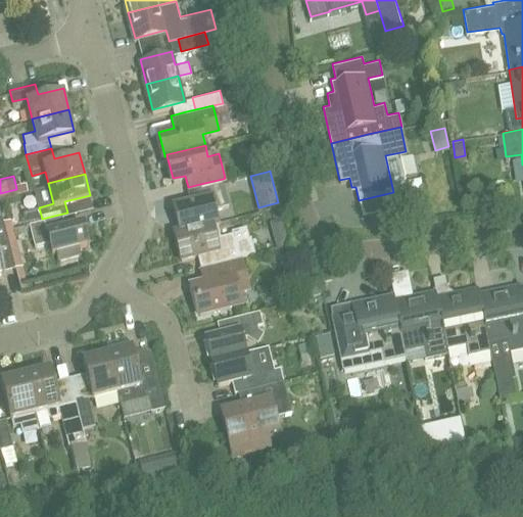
[(204,183),(207,195),(175,203),(180,228),(174,230),(175,230),(217,220),(214,206),(229,202),(223,179),(204,183)]
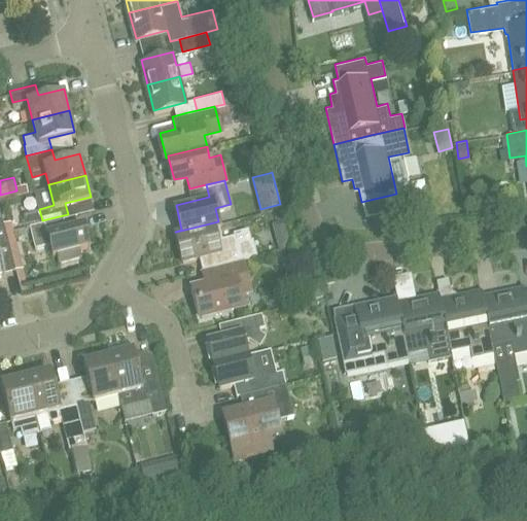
[(42,220),(30,223),(35,245),(49,241),(51,252),(57,251),(59,258),(80,253),(78,246),(89,243),(83,221),(58,228),(55,217),(42,220)]
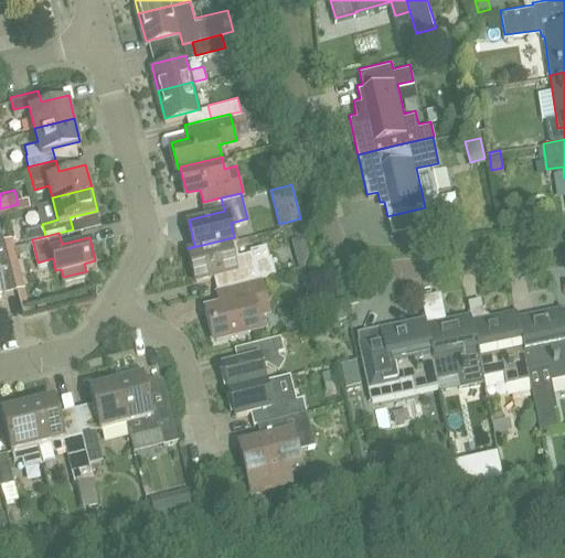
[(0,292),(4,292),(0,272),(0,264),(10,261),(3,235),(0,235),(0,292)]
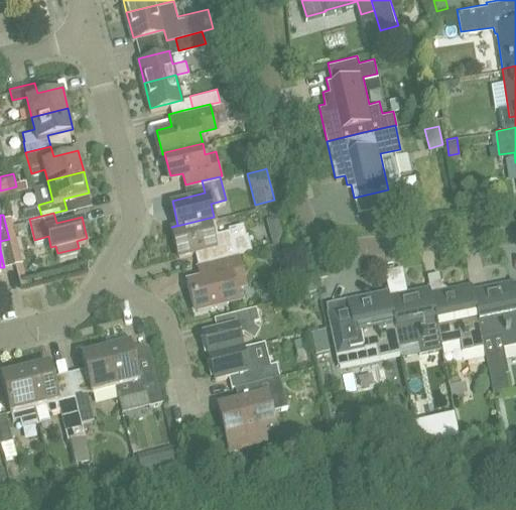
[(209,257),(252,247),(248,231),(232,235),(230,228),(212,232),(209,219),(214,218),(214,217),(172,227),(178,253),(206,246),(209,257)]
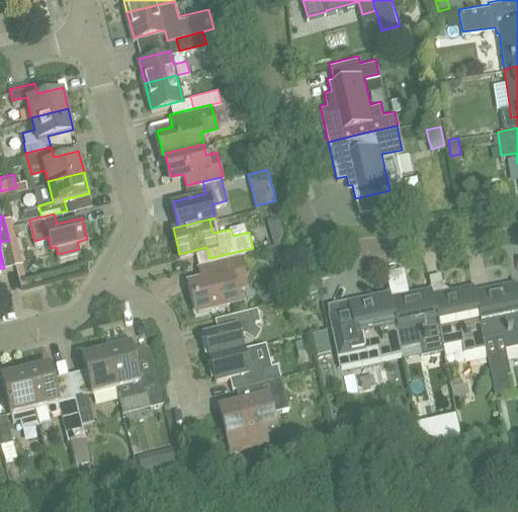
[(273,242),(286,238),(282,224),(275,227),(270,233),(273,242)]
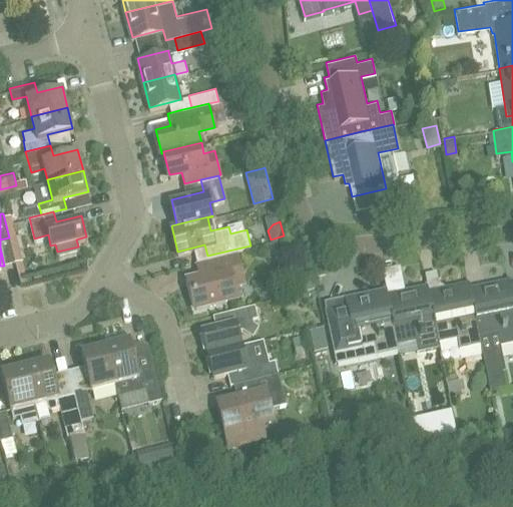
[(213,260),(215,271),(188,278),(195,305),(234,295),(231,282),(242,279),(236,254),(213,260)]
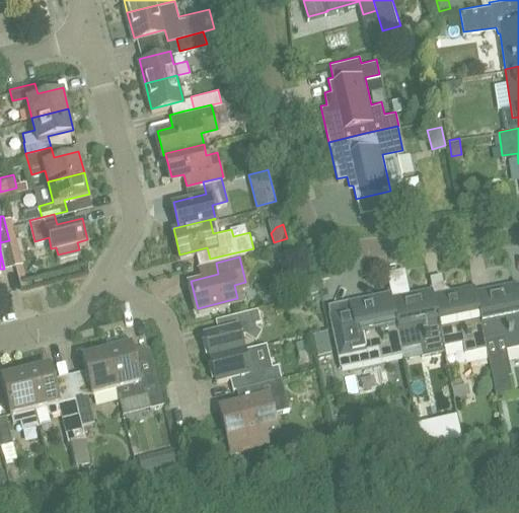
[(486,346),(494,383),(509,379),(508,372),(511,372),(506,347),(518,344),(518,297),(517,286),(518,286),(516,277),(513,278),(514,281),(476,289),(475,290),(487,346),(486,346)]
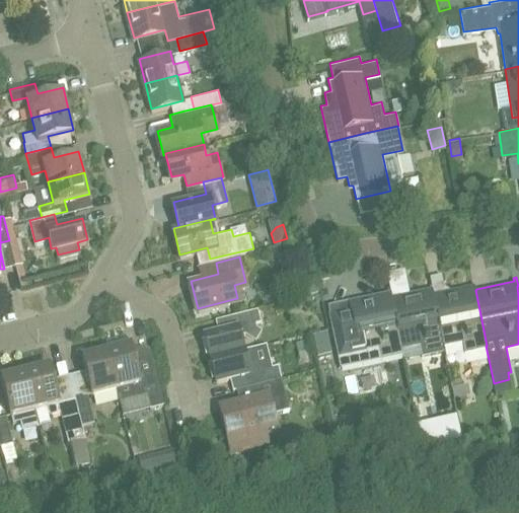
[(434,293),(433,293),(444,344),(445,344),(463,340),(465,351),(486,346),(487,346),(475,290),(476,289),(474,279),(471,280),(472,285),(434,293)]
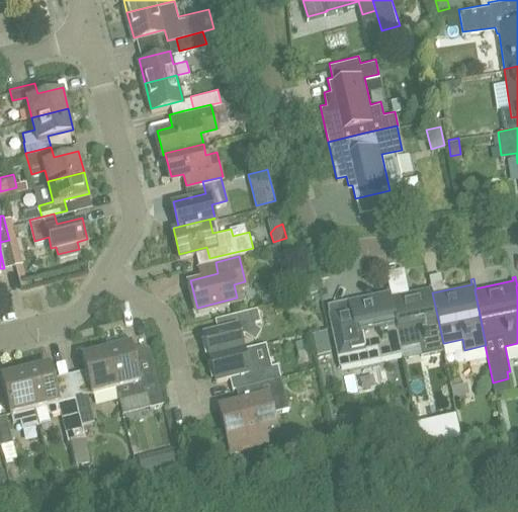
[(401,345),(403,345),(419,341),(422,352),(445,347),(444,343),(443,343),(432,292),(433,292),(431,282),(429,282),(430,286),(392,295),(391,295),(401,345)]
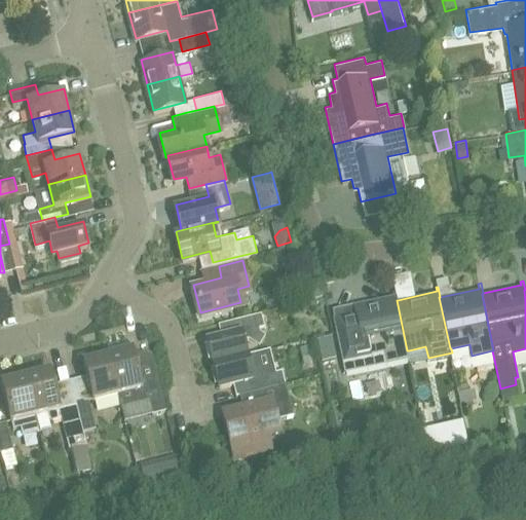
[(393,295),(331,308),(342,361),(367,355),(383,351),(385,362),(410,357),(409,350),(407,350),(397,300),(398,300),(396,290),(393,291),(393,295)]
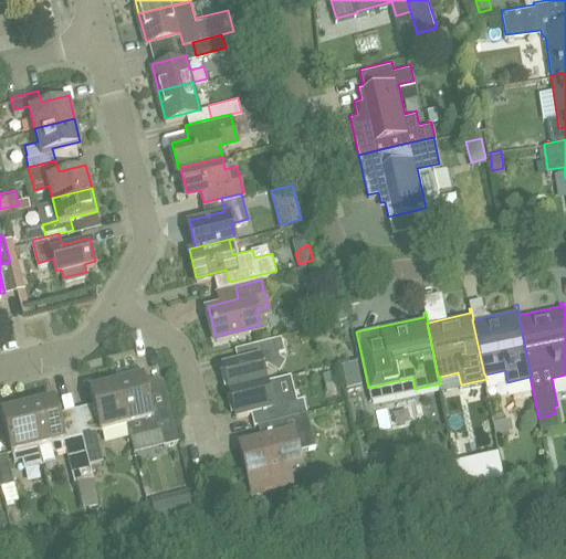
[(229,388),(265,378),(272,377),(272,375),(265,377),(261,361),(266,360),(268,360),(274,350),(284,347),(281,333),(270,336),(254,340),(234,345),(238,358),(222,361),(229,388)]
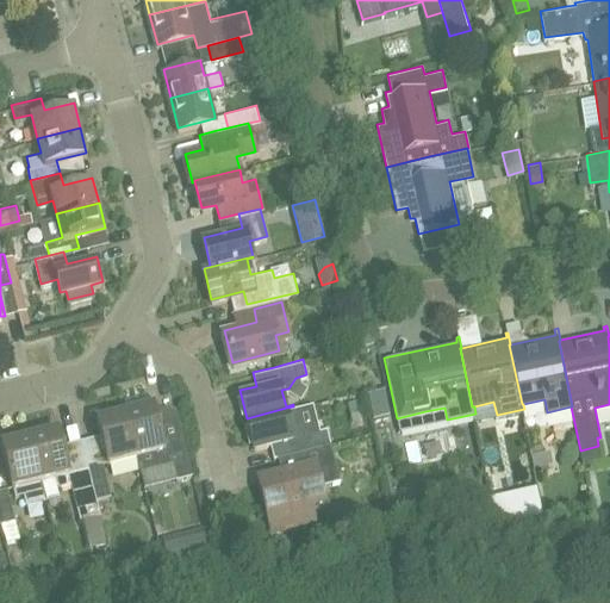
[(184,441),(165,446),(153,401),(125,408),(136,453),(139,466),(173,458),(178,476),(192,472),(184,441)]
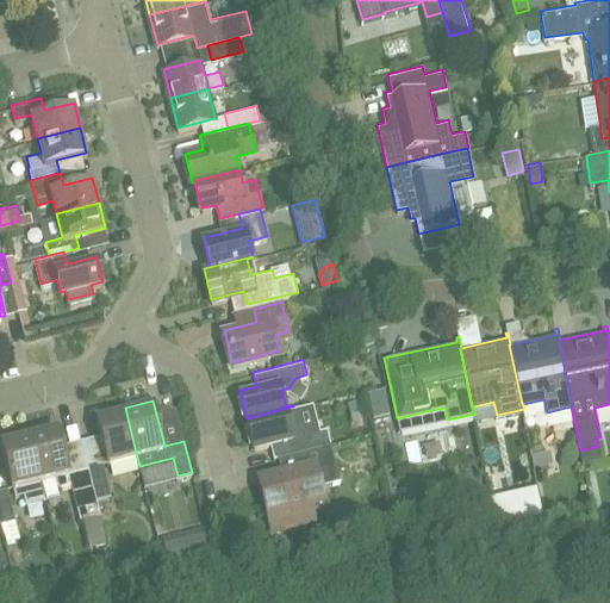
[(292,436),(296,451),(312,446),(330,441),(327,426),(300,431),(293,406),(286,408),(247,418),(254,446),(292,436)]
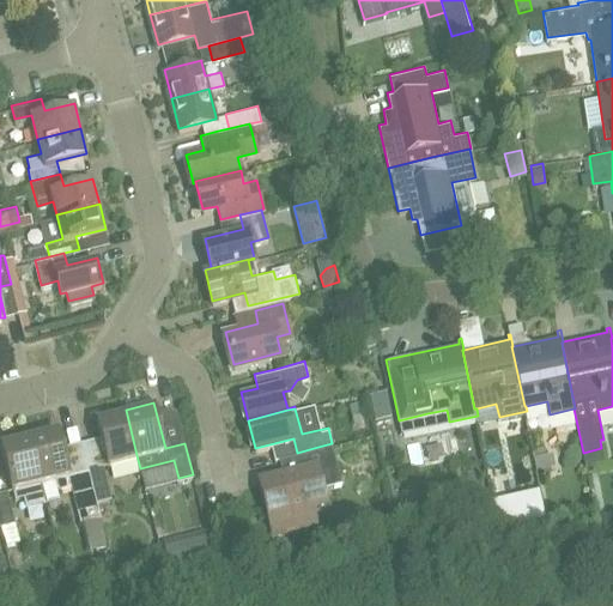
[(137,455),(126,410),(97,417),(108,462),(137,455)]
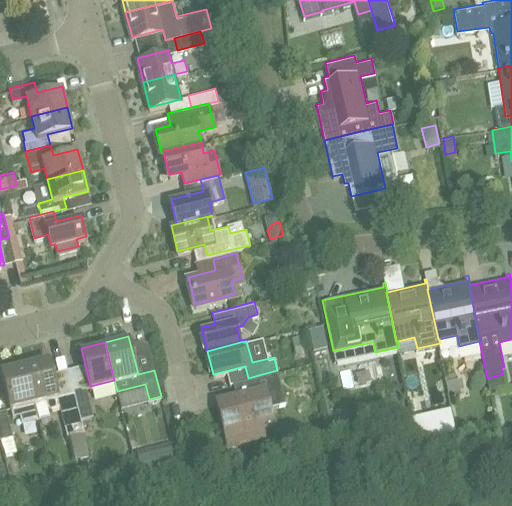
[(81,416),(79,411),(74,390),(62,393),(58,394),(48,356),(24,363),(38,416),(39,416),(35,400),(45,398),(47,404),(50,406),(60,403),(67,433),(84,429),(81,416)]
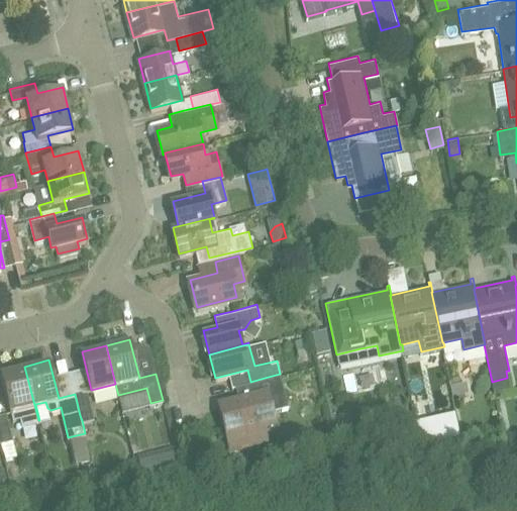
[(10,410),(11,410),(12,417),(19,416),(21,424),(38,420),(24,367),(0,373),(10,410)]
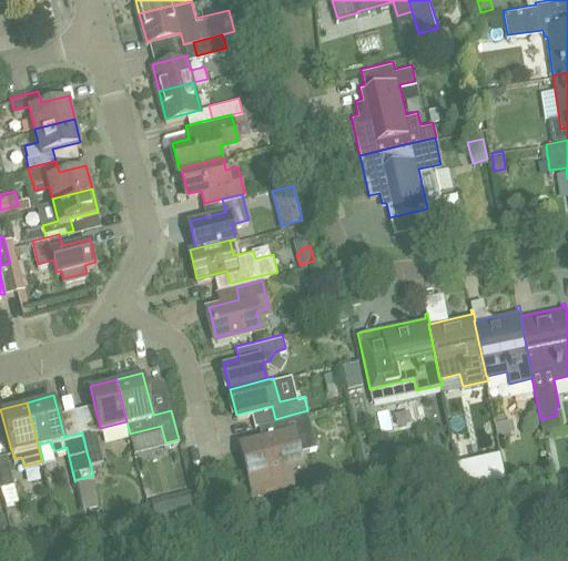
[(275,419),(259,422),(262,438),(243,442),(255,488),(291,479),(286,466),(298,462),(295,450),(316,445),(307,410),(291,415),(275,419)]
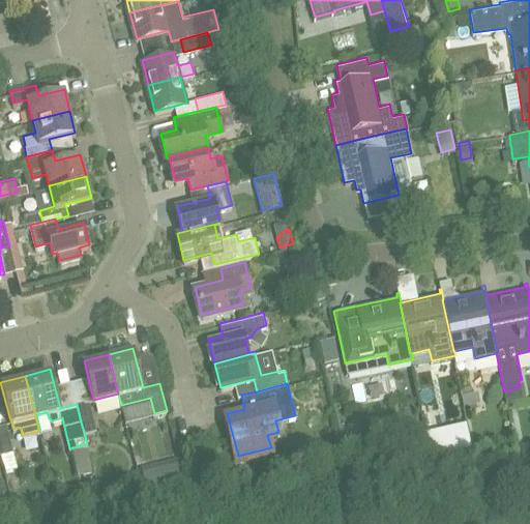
[(504,391),(506,402),(524,398),(521,387),(520,387),(504,391)]
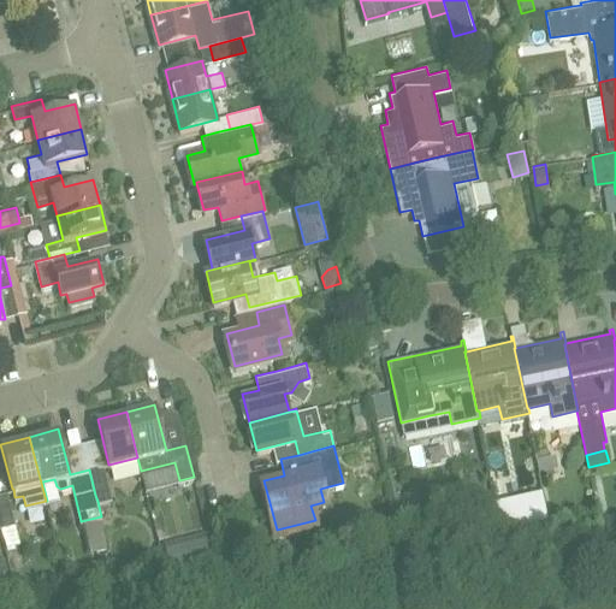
[(557,466),(555,454),(537,459),(539,469),(557,466)]
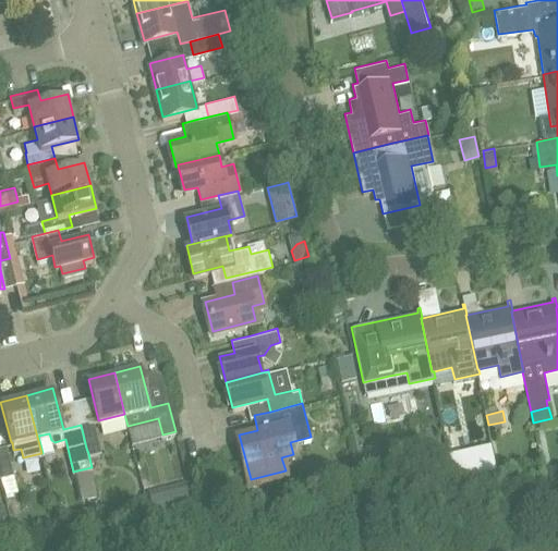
[(81,425),(86,448),(88,453),(101,450),(94,421),(81,425)]
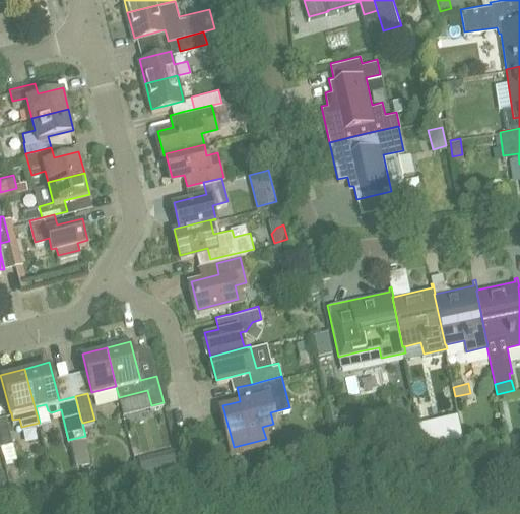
[(6,413),(0,414),(0,441),(1,444),(13,441),(6,413)]
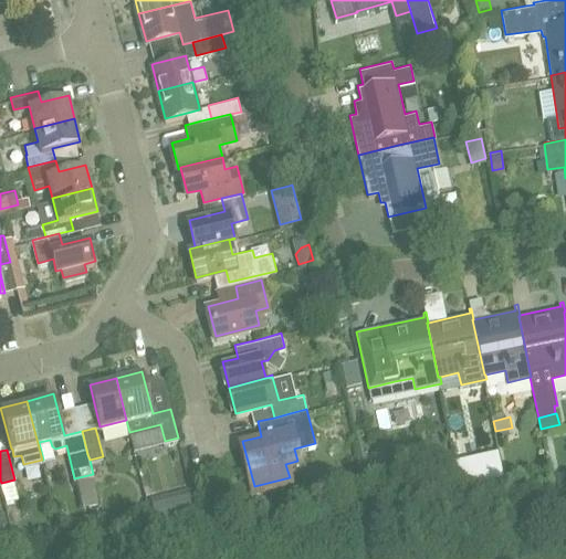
[(481,476),(477,453),(456,457),(459,474),(481,476)]
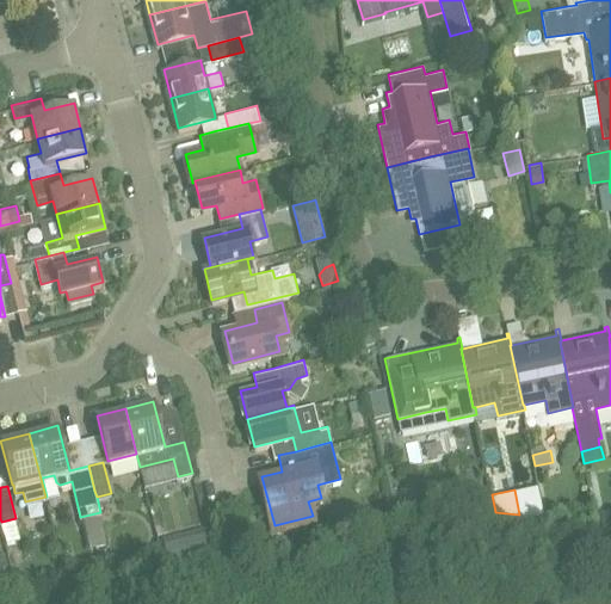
[(76,565),(75,558),(74,555),(61,558),(62,568),(76,565)]
